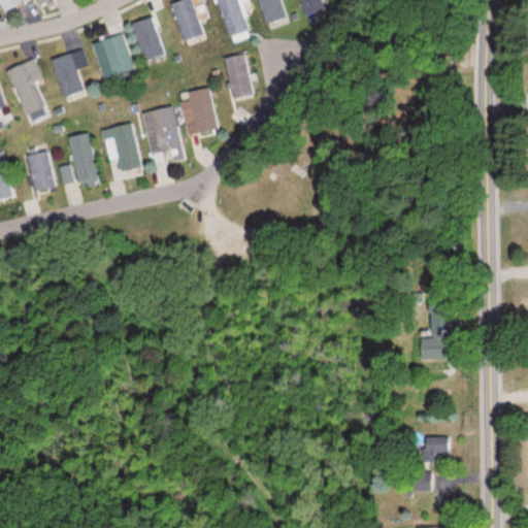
[(0,0),(0,6),(3,13),(23,2),(22,0),(0,0)]
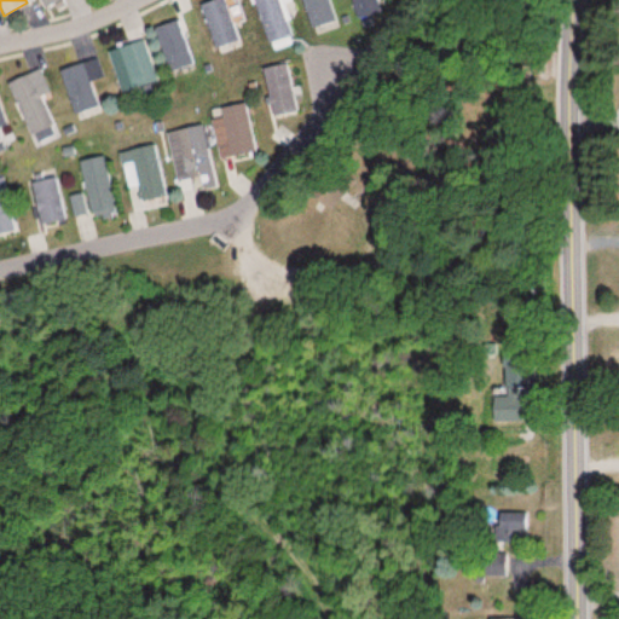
[(214,48),(239,40),(227,0),(215,0),(201,5),(214,48)]
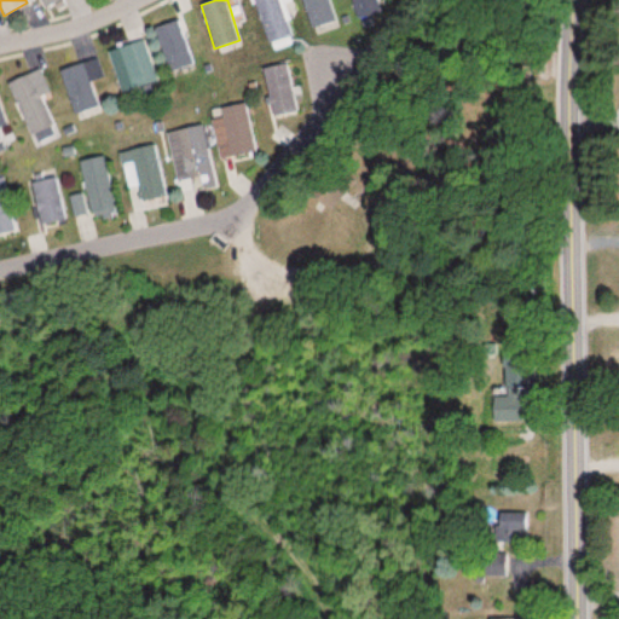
[(291,0),(254,0),(267,42),(301,33),(291,0)]
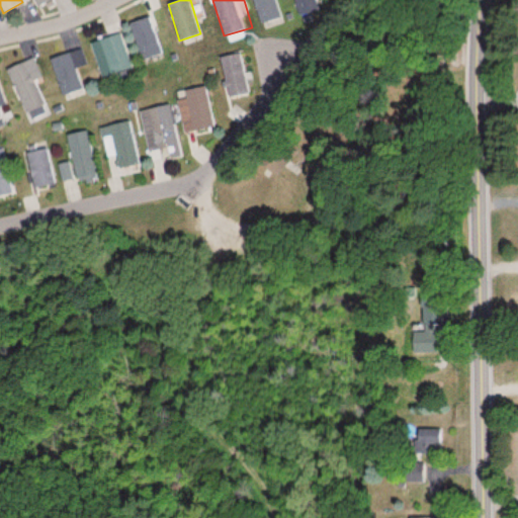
[(252,0),(259,22),(282,14),(277,0),(252,0)]
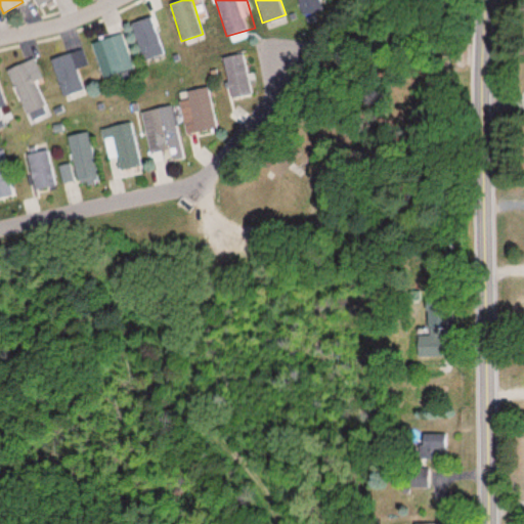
[(323,10),(319,0),(297,0),(303,16),(323,10)]
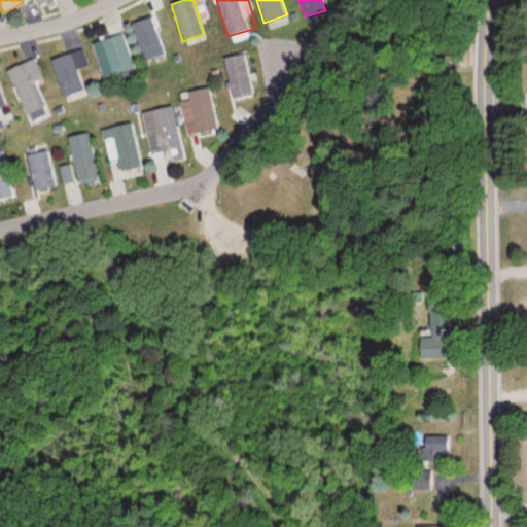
[(136,24),(150,66),(169,60),(154,18),(136,24)]
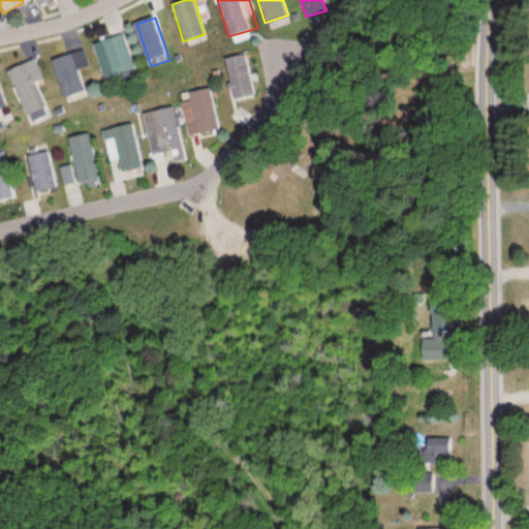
[(134,69),(123,33),(91,44),(102,80),(134,69)]
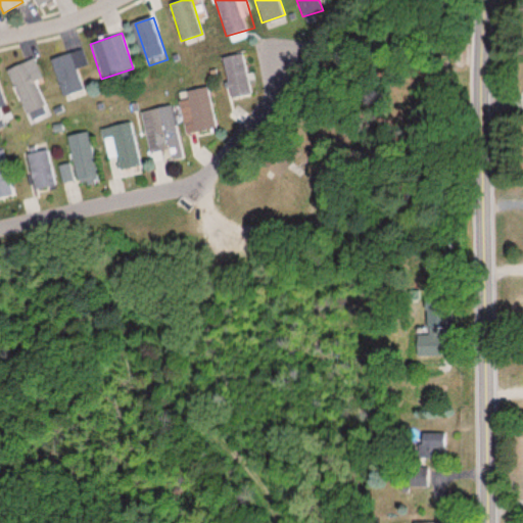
[(222,56),(229,97),(249,94),(242,53),(222,56)]
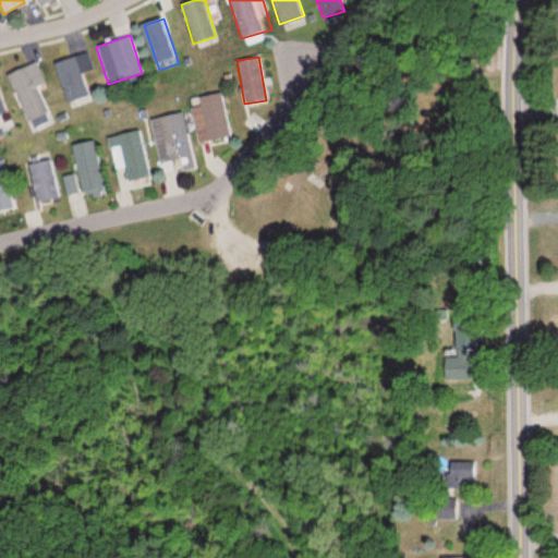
[(24,121),(50,112),(34,64),(8,73),(24,121)]
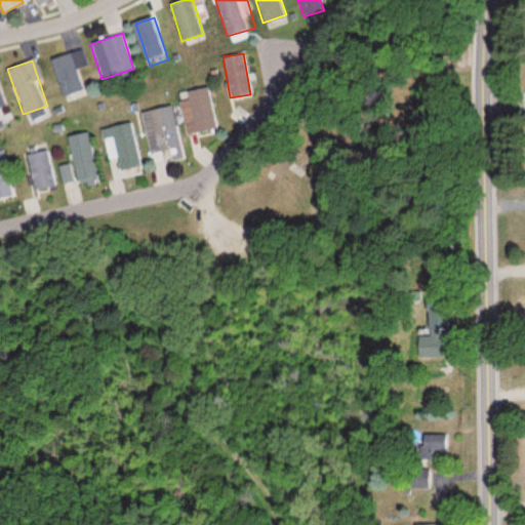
[(208,87),(179,92),(186,134),(214,129),(208,87)]
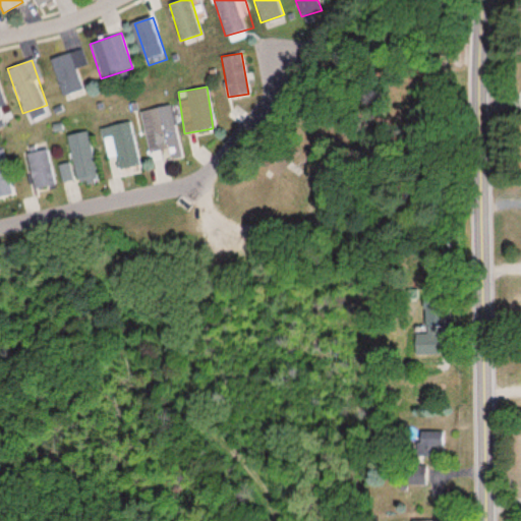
[(139,111),(148,153),(177,147),(168,106),(139,111)]
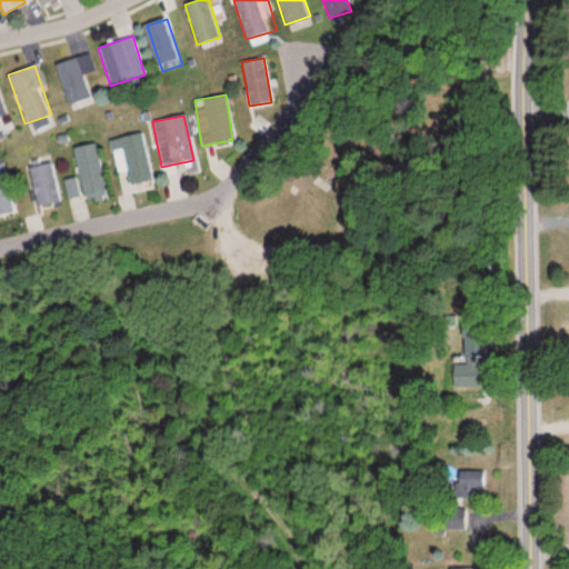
[(113,138),(121,185),(155,179),(146,132),(113,138)]
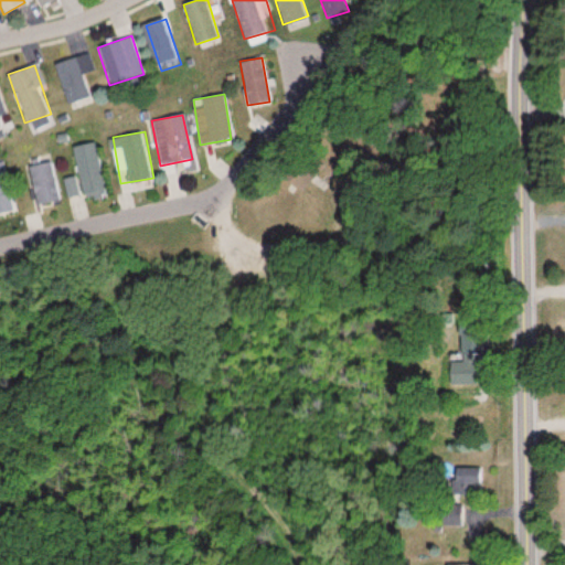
[(97,141),(72,146),(77,179),(66,181),(70,198),(106,191),(97,141)]
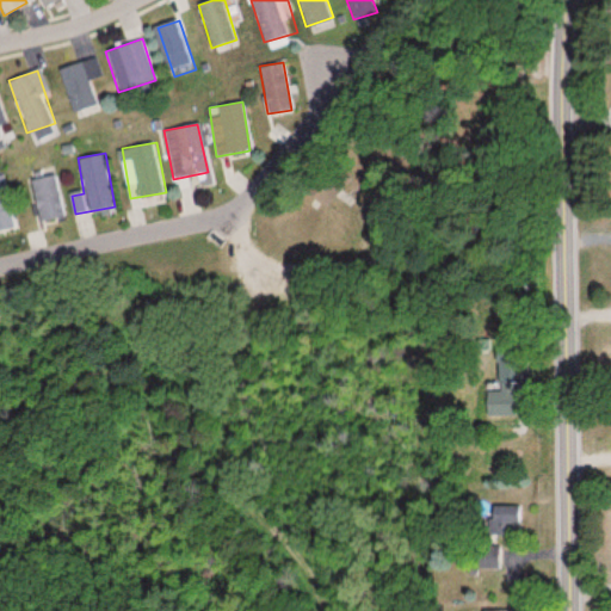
[(59,173),(30,179),(38,221),(67,216),(59,173)]
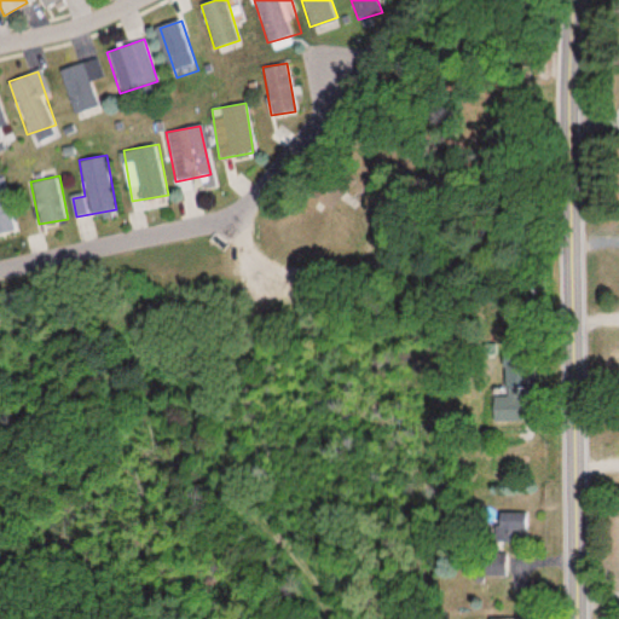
[(0,201),(0,200),(0,232),(17,232),(15,201),(0,201)]
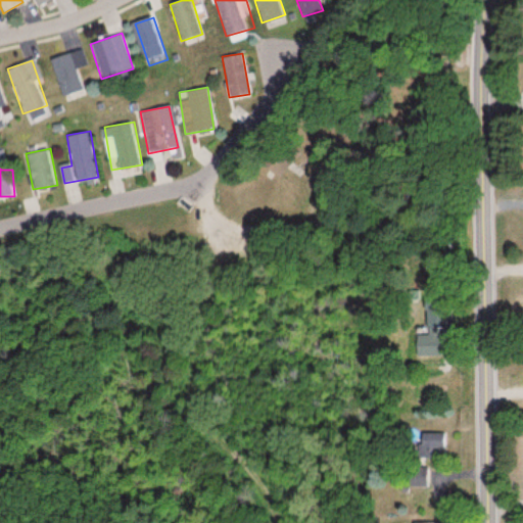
[(439,334),(417,334),(417,355),(439,355),(439,334)]
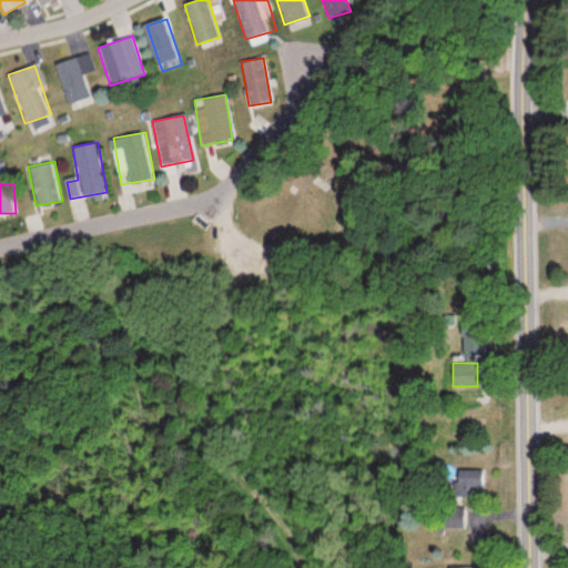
[(482,489),(482,473),(456,473),(456,499),(475,499),(475,489),(482,489)]
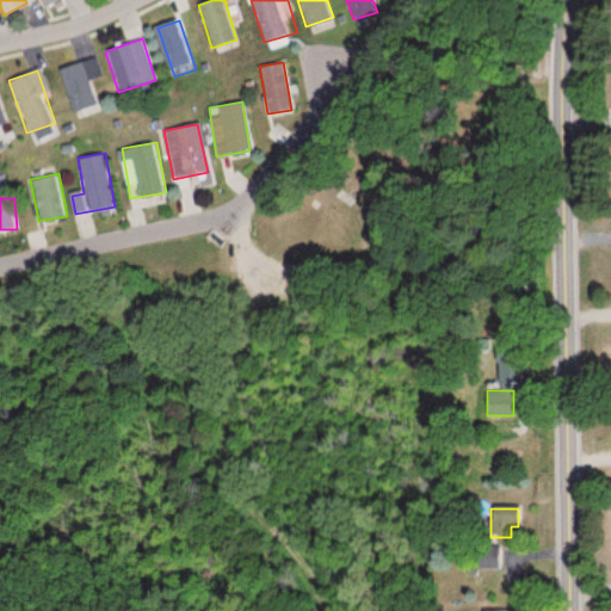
[(474,567),(500,567),(500,545),(474,545),(474,567)]
